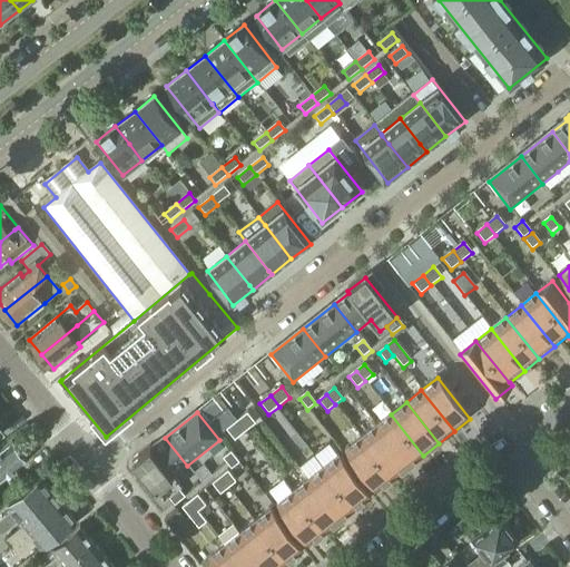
[(391,414),(376,427),(409,467),(423,456),(391,414)]
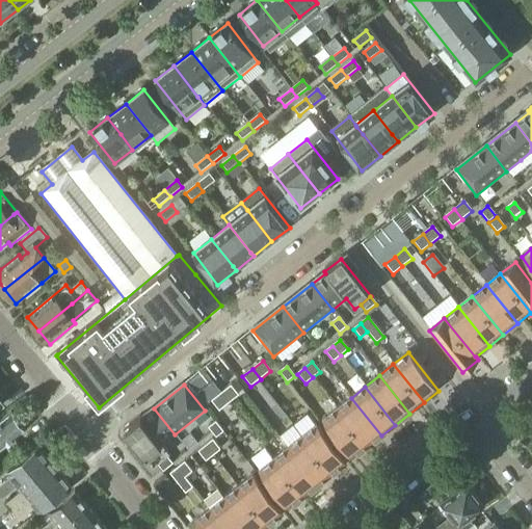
[(228,389),(218,396),(225,406),(236,398),(228,389)]
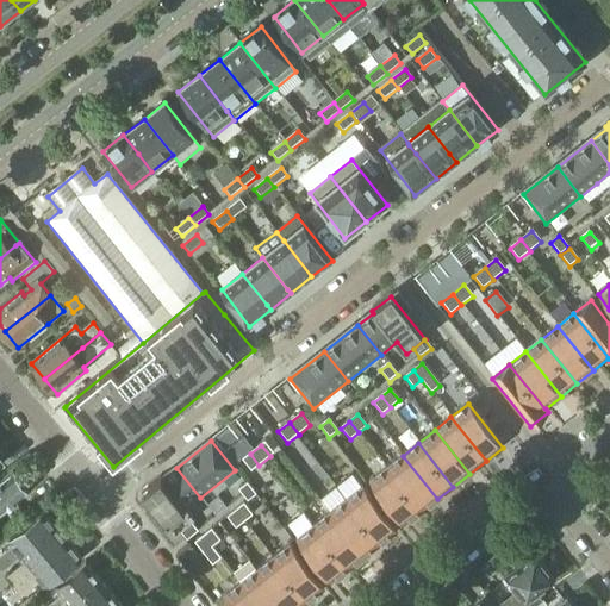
[(250,454),(238,463),(248,475),(259,466),(250,454)]
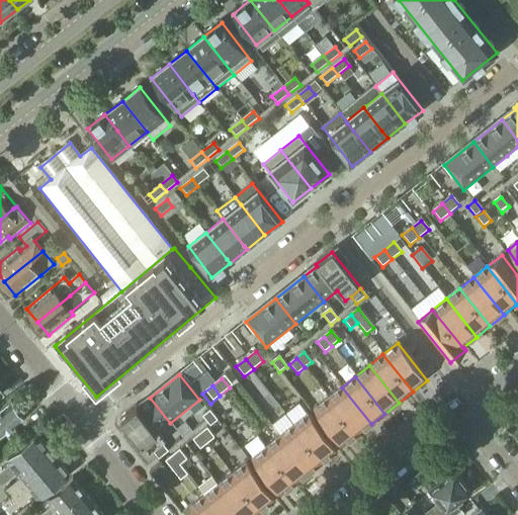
[(342,388),(328,398),(357,435),(371,424),(342,388)]
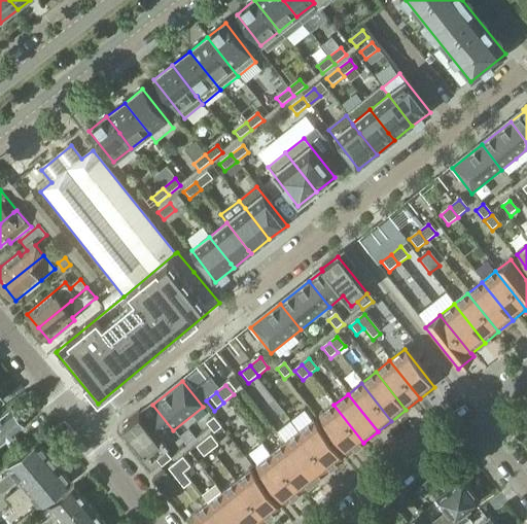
[(123,427),(151,464),(154,461),(165,453),(168,451),(160,441),(173,430),(152,405),(140,415),(139,414),(123,427)]
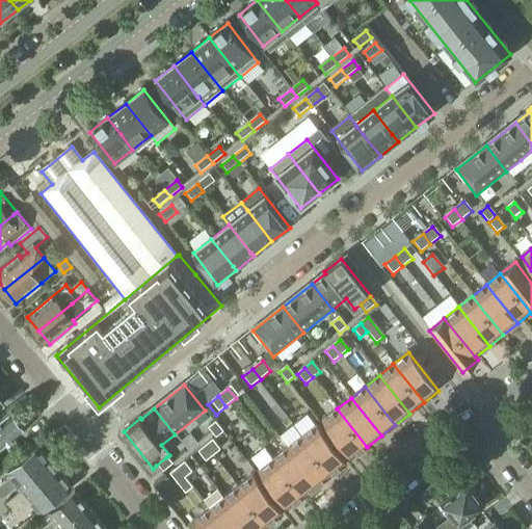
[(367,447),(337,408),(322,421),(352,459),(367,447)]
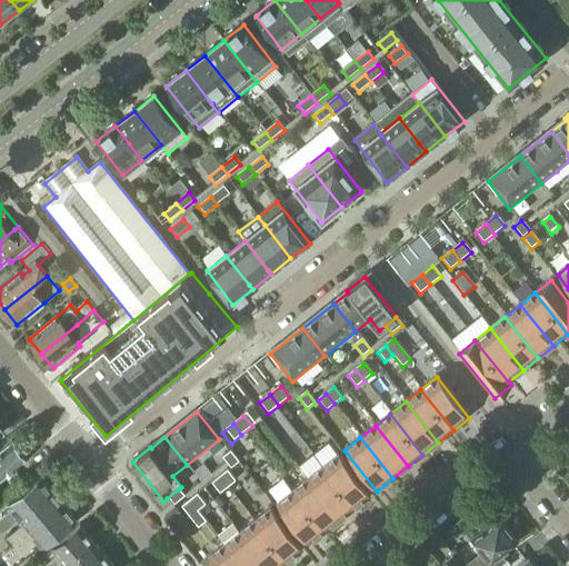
[(0,482),(1,482),(27,462),(12,444),(0,454),(0,482)]
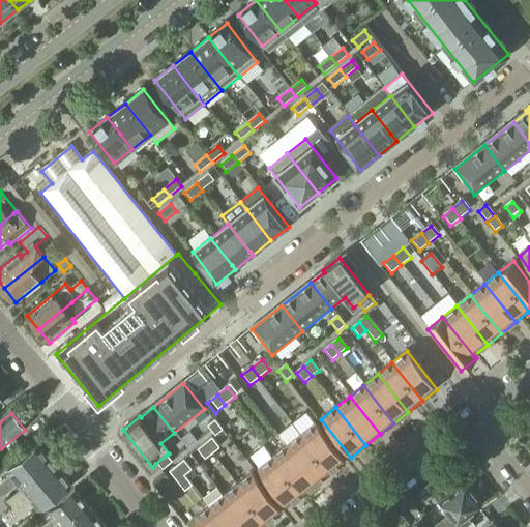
[(214,421),(207,427),(215,437),(223,431),(214,421)]
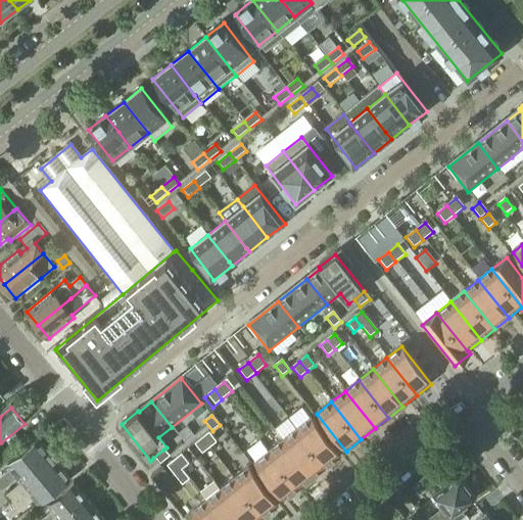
[(311,418),(296,429),(326,467),(341,456),(311,418)]
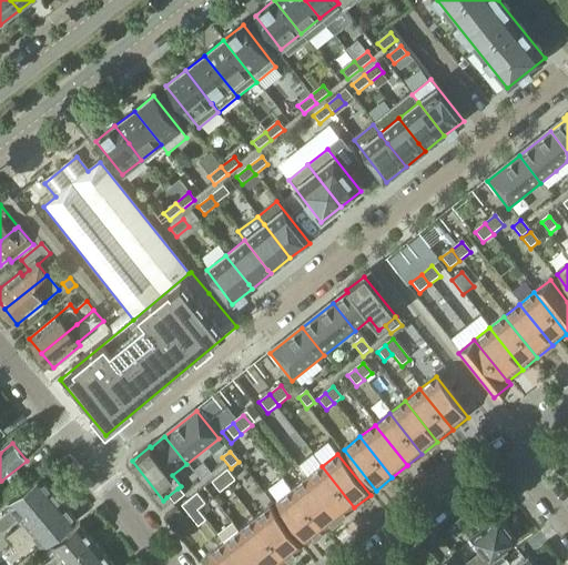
[(354,507),(322,466),(306,478),(340,520),(354,507)]
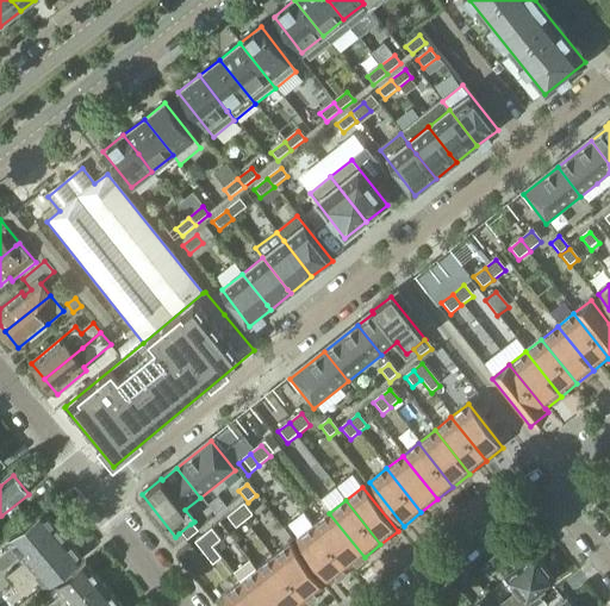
[(244,505),(235,512),(244,523),(253,516),(244,505)]
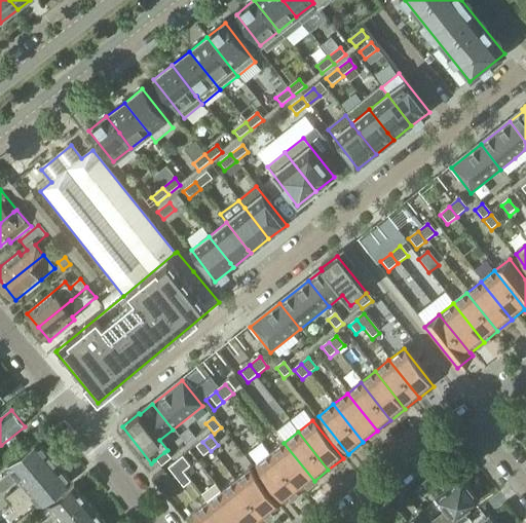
[(202,442),(195,447),(203,457),(211,451),(202,442)]
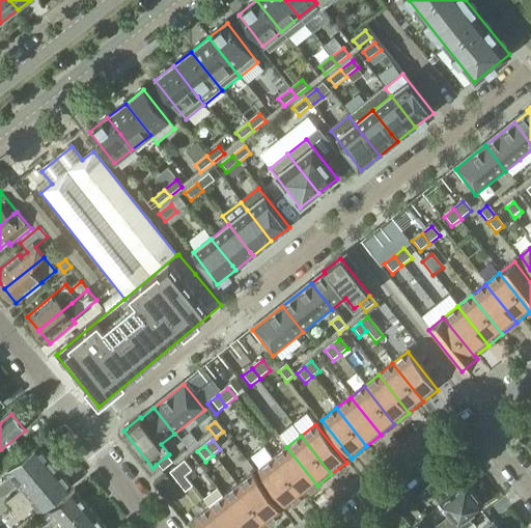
[(19,485),(50,461),(38,447),(7,471),(11,477),(0,485),(0,496),(1,498),(19,485)]
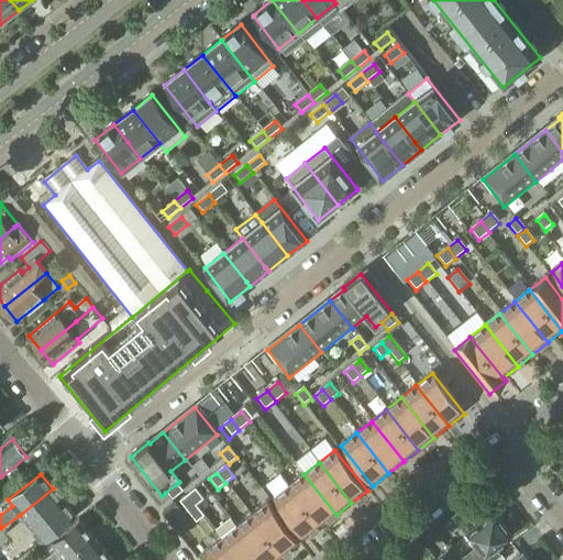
[(337,515),(304,474),(289,486),(321,527),(337,515)]
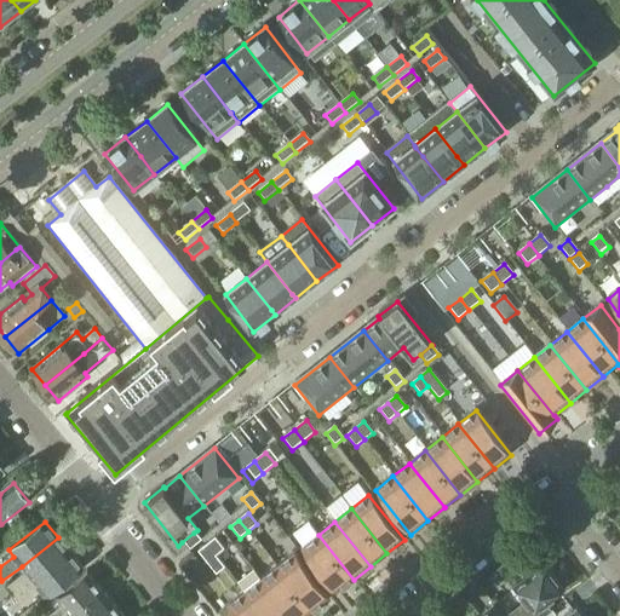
[(201,541),(194,533),(182,542),(189,551),(201,541)]
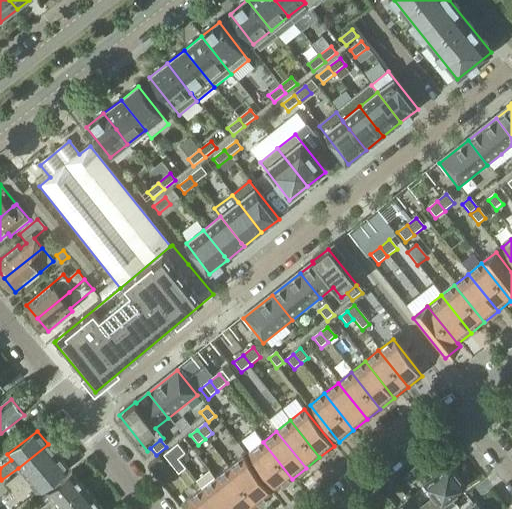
[(292,479),(263,442),(248,453),(278,490),(292,479)]
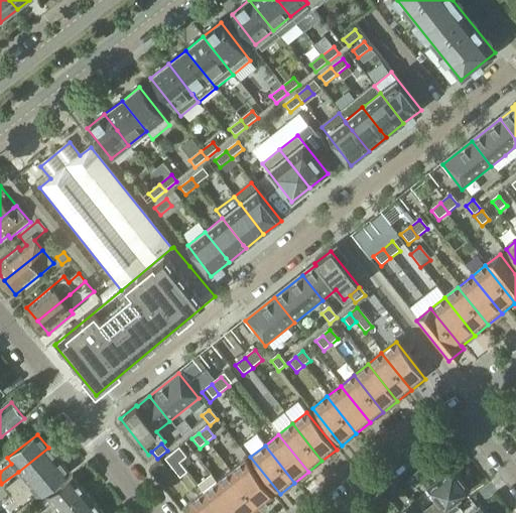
[(28,484),(58,461),(48,447),(18,472),(22,477),(6,489),(12,497),(28,485),(28,484)]
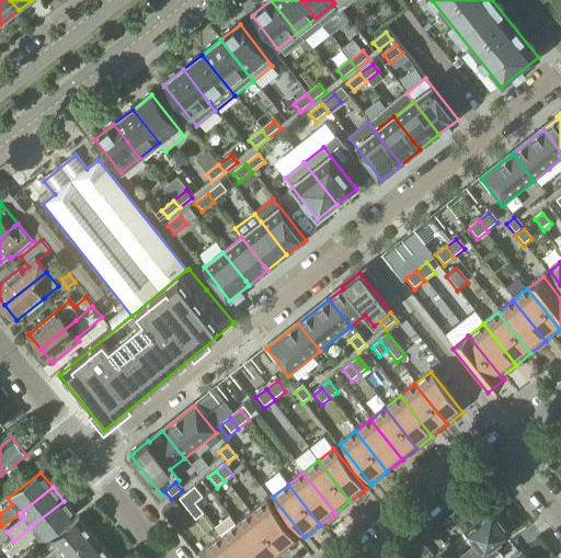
[(195,488),(186,494),(195,504),(203,499),(195,488)]
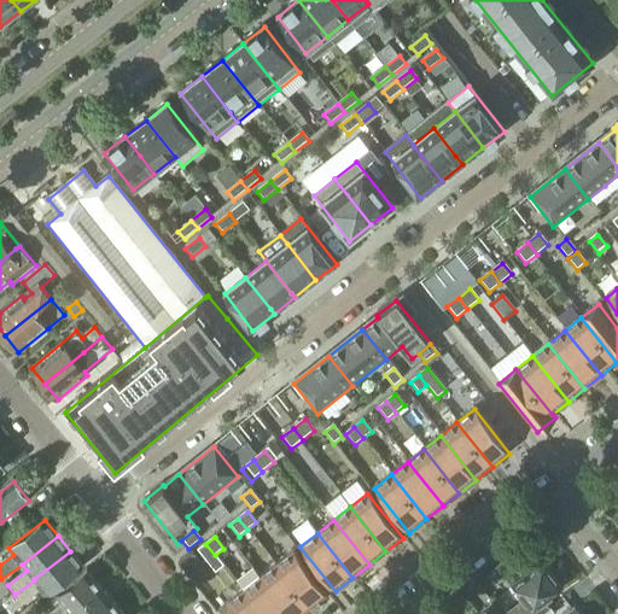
[(197,551),(217,576),(226,568),(215,555),(205,544),(197,551)]
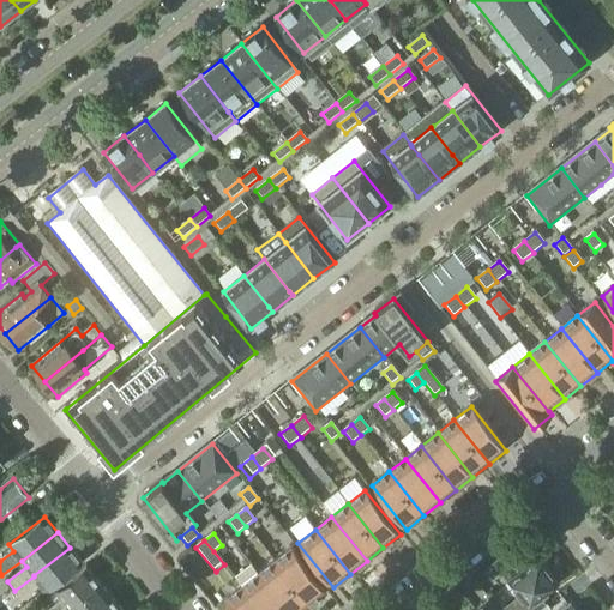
[(34,577),(14,591),(22,599),(41,585),(46,591),(83,563),(70,548),(34,575),(34,577)]
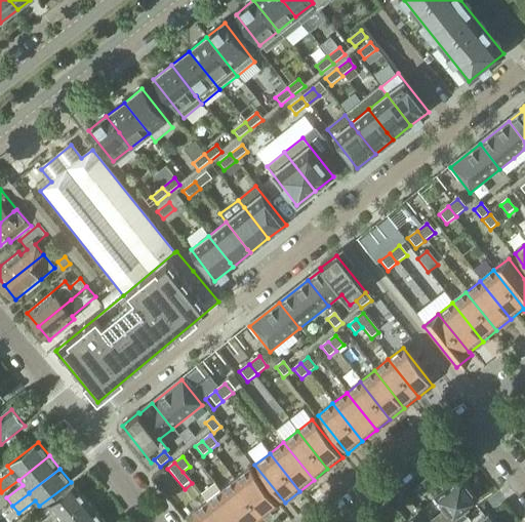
[(249,469),(234,481),(265,519),(279,507),(249,469)]
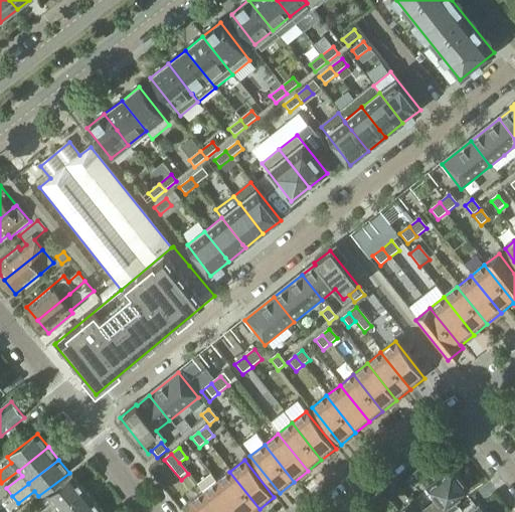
[(159,465),(149,473),(154,479),(164,471),(159,465)]
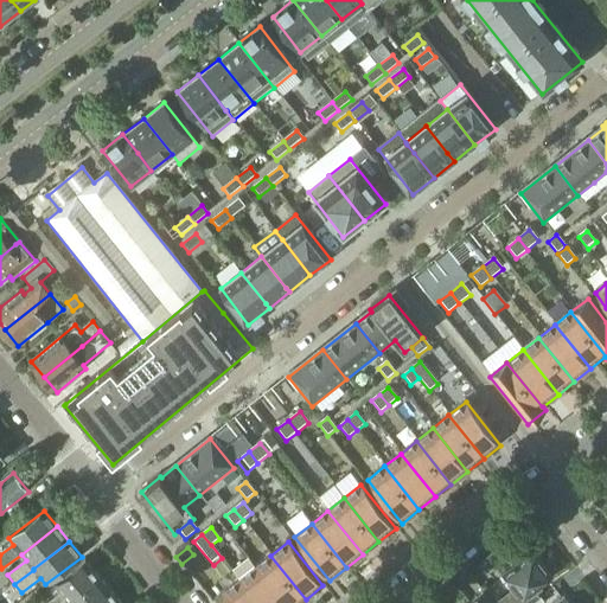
[(515,592),(500,602),(537,602),(541,600),(535,592),(551,578),(534,555),(504,577),(515,592)]
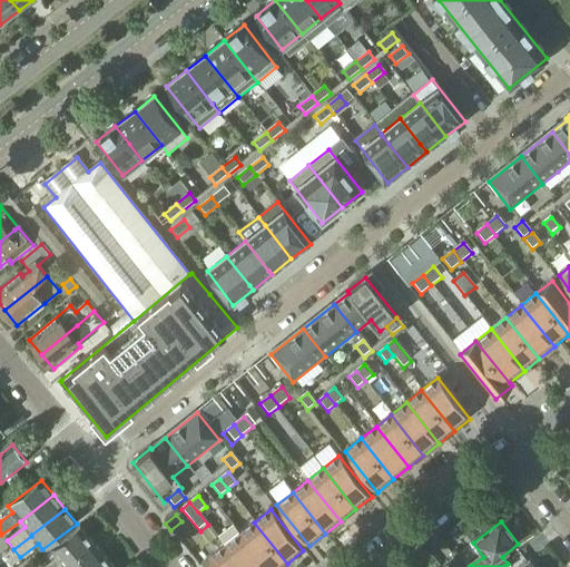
[(254,522),(239,534),(265,566),(284,566),(287,564),(254,522)]
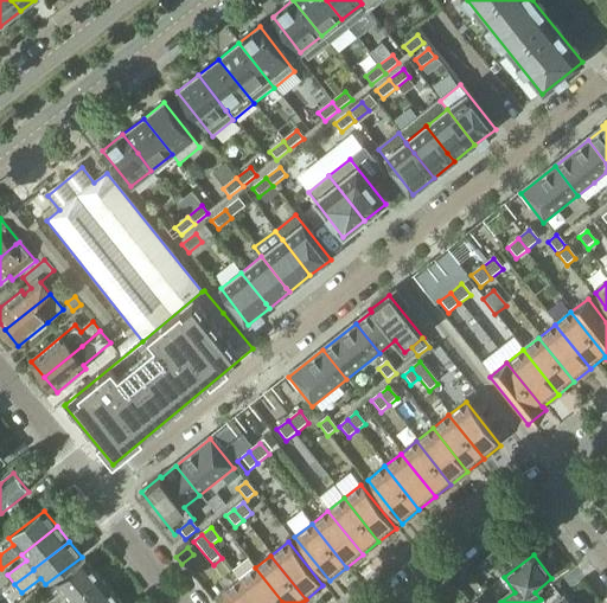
[(72,602),(100,579),(85,562),(56,585),(62,594),(50,602),(72,602)]
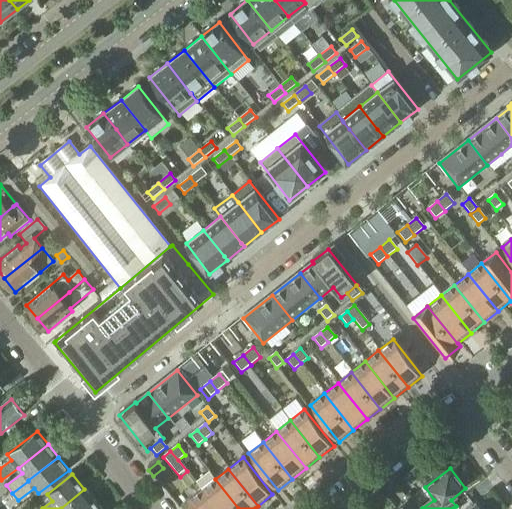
[(238,508),(215,479),(202,490),(216,508),(238,508)]
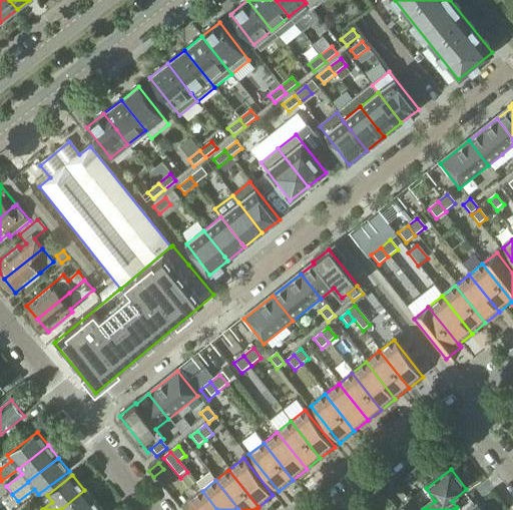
[(88,509),(96,504),(84,490),(61,509),(88,509)]
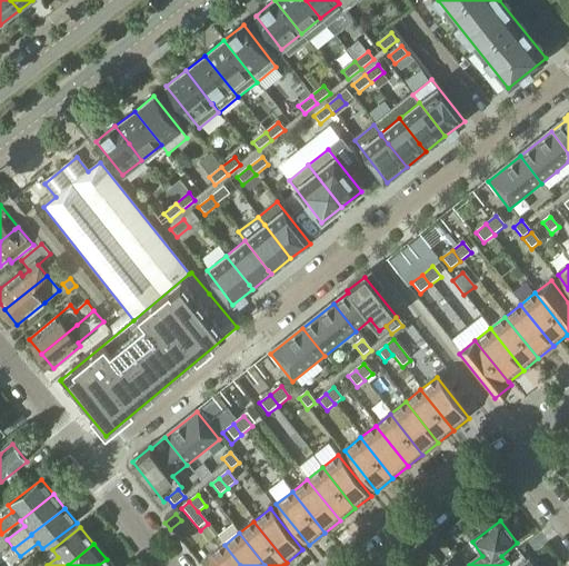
[(240,565),(225,545),(208,558),(213,565),(240,565)]
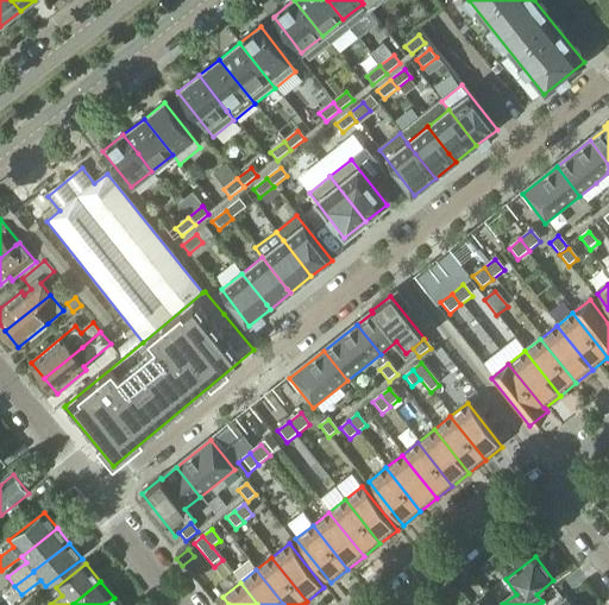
[(494,604),(485,594),(475,604),(494,604)]
